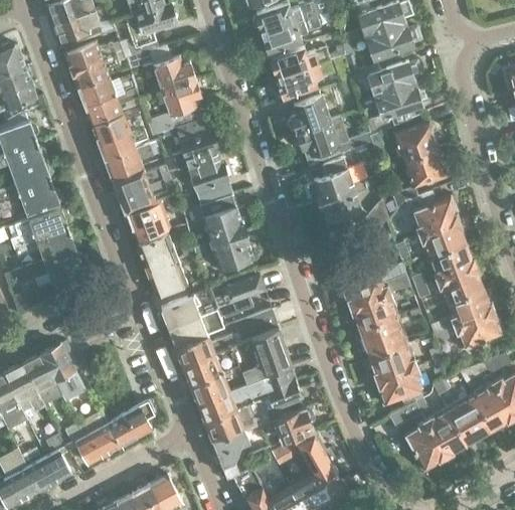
[(103,0),(68,0),(48,7),(55,25),(106,7),(104,4),(103,1),(103,0)]
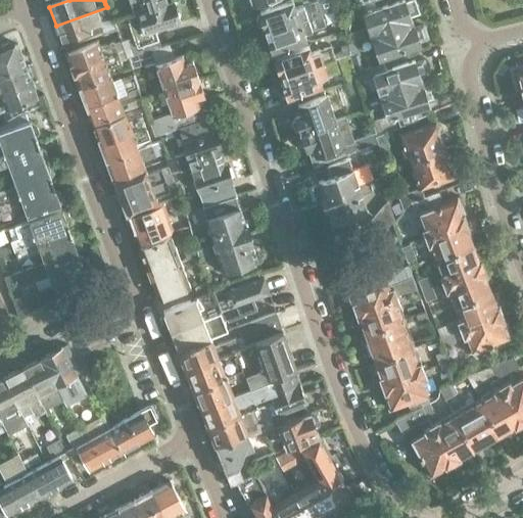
[(167,8),(163,0),(127,0),(134,17),(134,18),(138,16),(139,17),(167,8)]
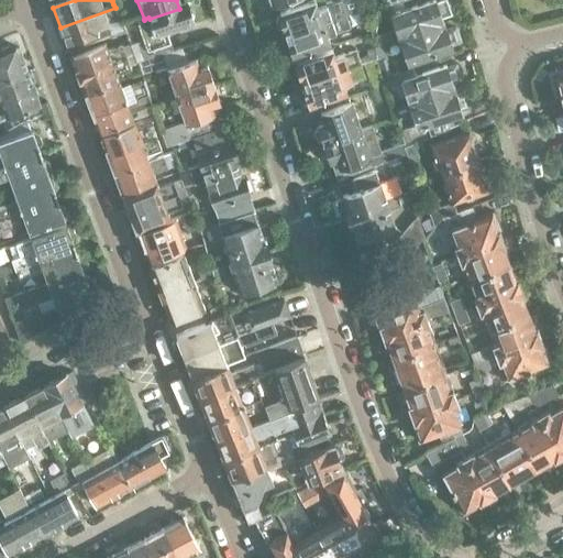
[(260,0),(264,11),(271,9),(271,10),(300,0),(260,0)]
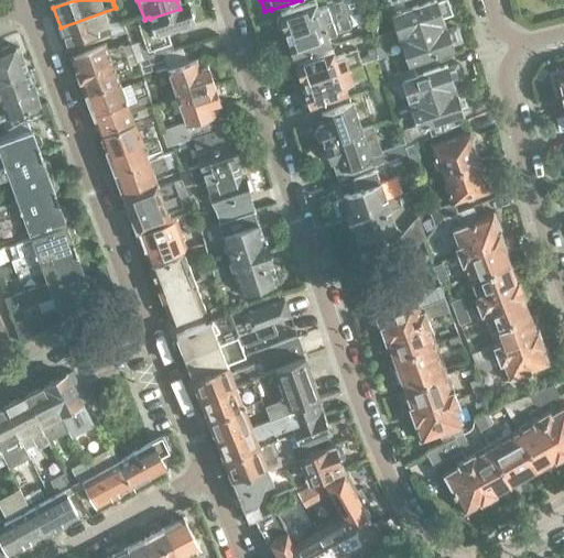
[(288,39),(347,19),(354,17),(361,14),(356,0),(345,0),(346,3),(343,4),(343,6),(320,13),(316,6),(280,18),(281,19),(277,23),(279,31),(285,32),(288,39)]
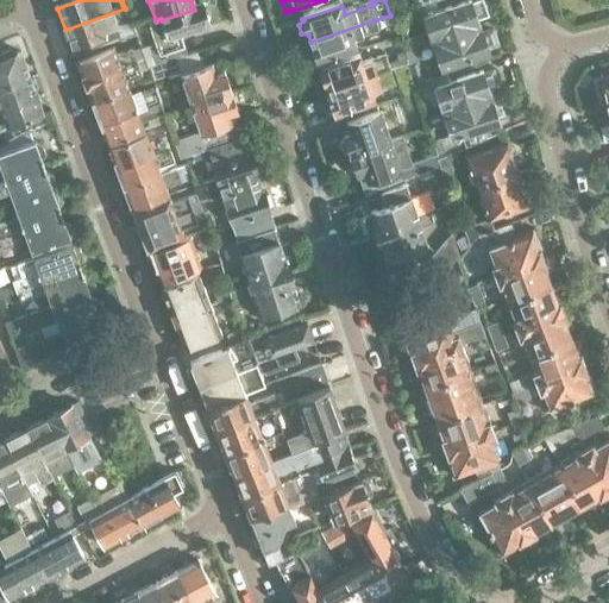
[(393,23),(394,23),(419,13),(414,0),(412,0),(394,6),(391,0),(384,0),(390,16),(393,23)]
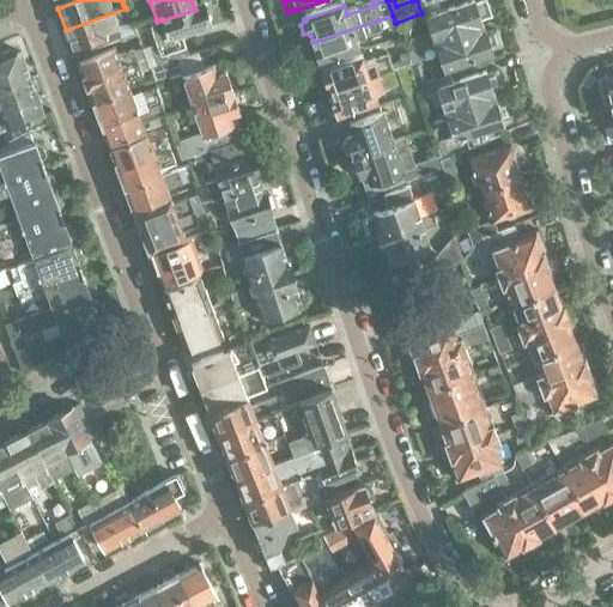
[(424,0),(426,5),(422,6),(424,13),(442,7),(438,0),(424,0)]
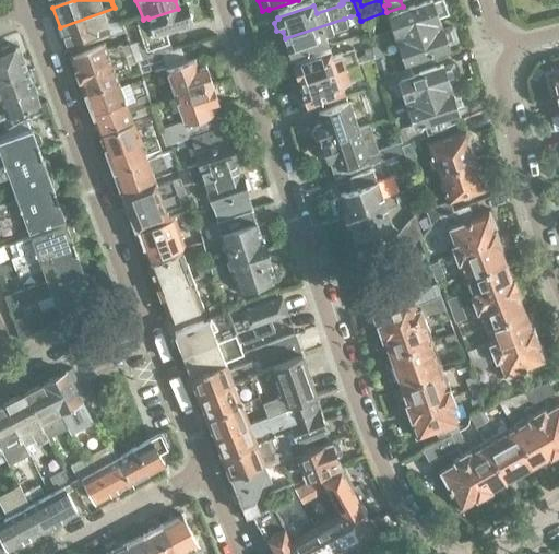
[(403,7),(387,12),(397,44),(440,28),(438,22),(447,19),(442,6),(433,8),(432,6),(405,14),(403,7)]
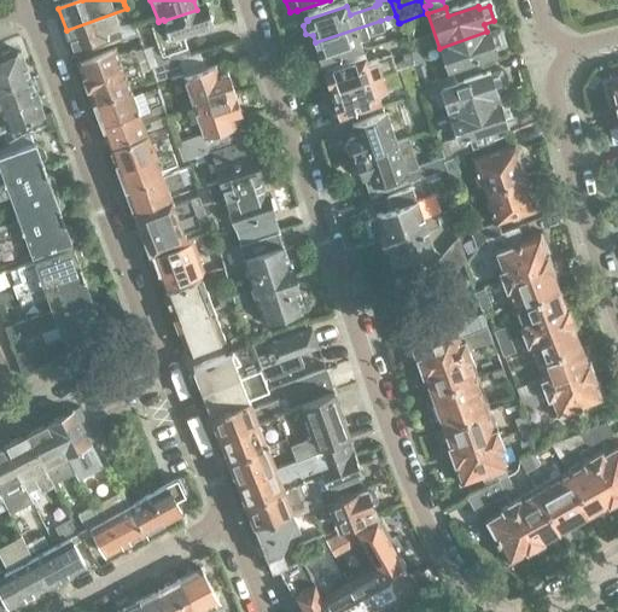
[(204,7),(197,10),(164,21),(163,19),(158,22),(158,21),(149,24),(158,48),(143,53),(147,66),(150,73),(152,71),(190,59),(184,39),(194,35),(199,39),(209,35),(210,30),(211,30),(204,7)]
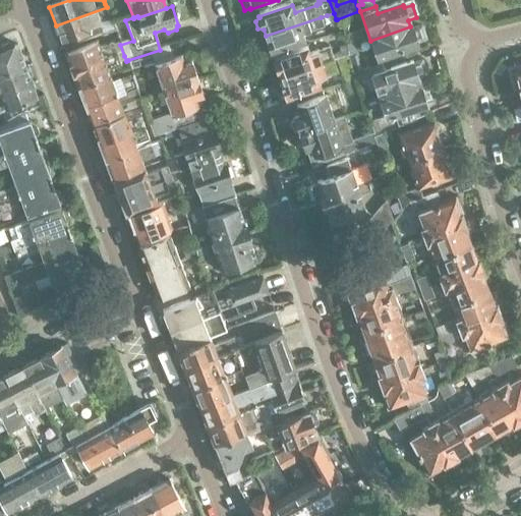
[(67,57),(81,51),(79,47),(77,40),(93,35),(91,29),(112,21),(107,7),(56,25),(67,57)]
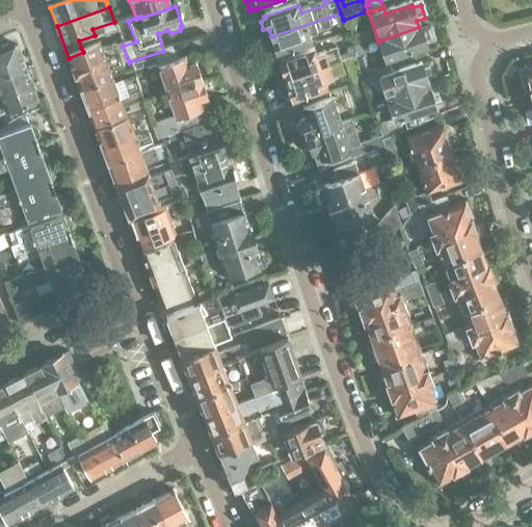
[(278,57),(313,46),(310,38),(333,31),(327,18),(271,36),(272,42),(268,45),(271,54),(277,55),(278,57)]
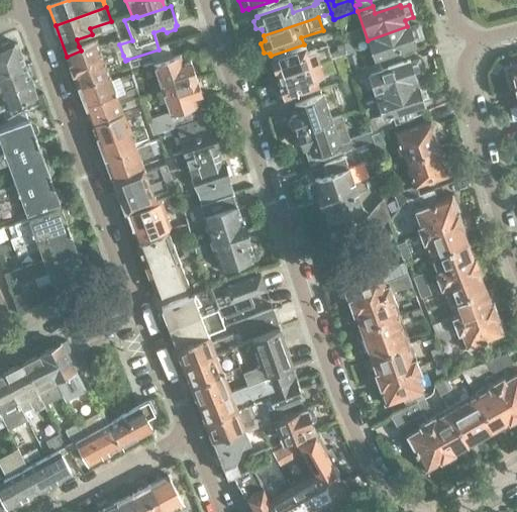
[(328,28),(331,36),(339,34),(336,25),(328,28)]
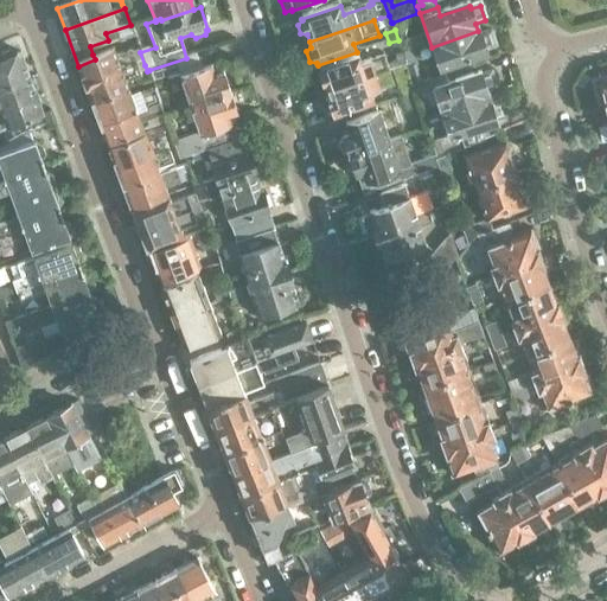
[(480,39),(478,31),(432,48),(440,72),(487,56),(486,53),(496,50),(491,36),(480,39)]
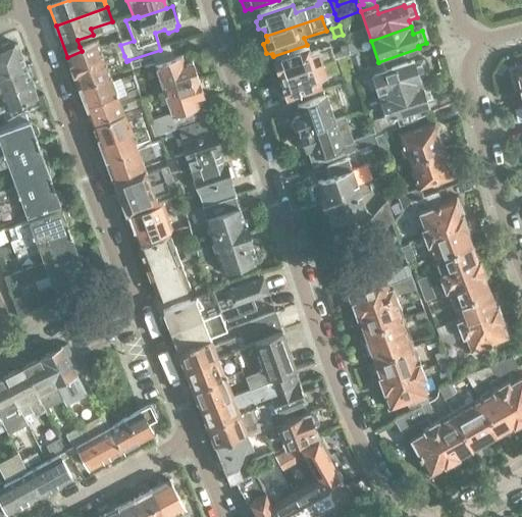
[(0,79),(25,70),(17,47),(11,45),(0,50),(0,79)]
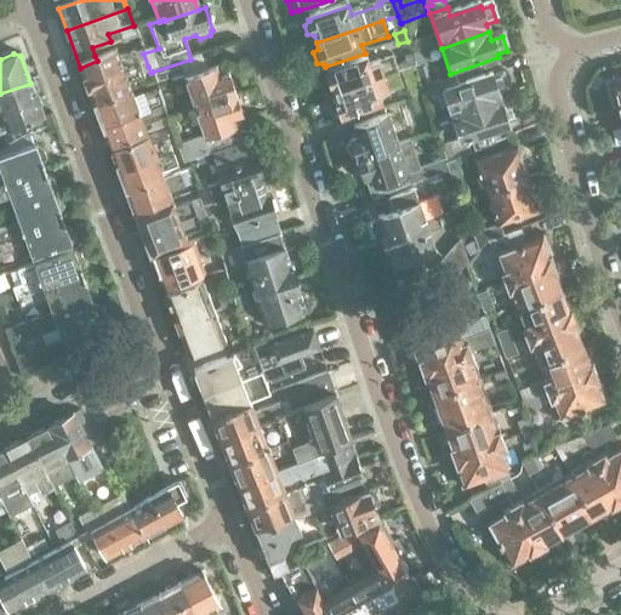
[(143,53),(137,56),(120,62),(118,53),(97,61),(80,68),(87,89),(148,67),(143,53)]
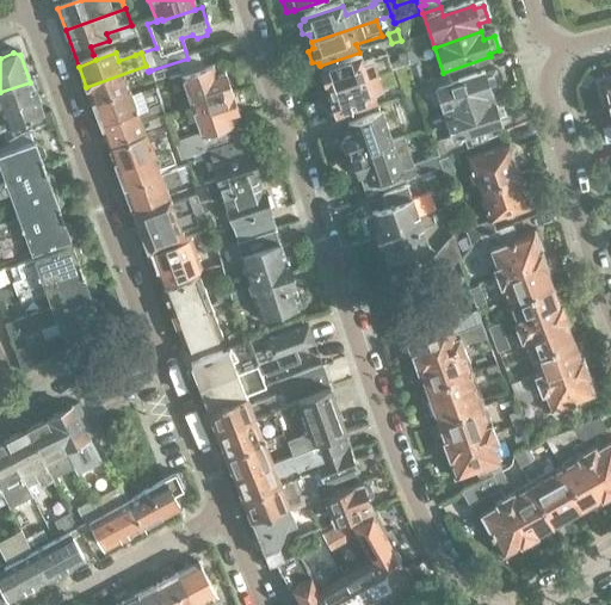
[(204,74),(202,67),(197,55),(187,59),(150,71),(154,84),(184,74),(186,80),(181,81),(191,110),(232,97),(226,76),(216,79),(214,71),(204,74)]
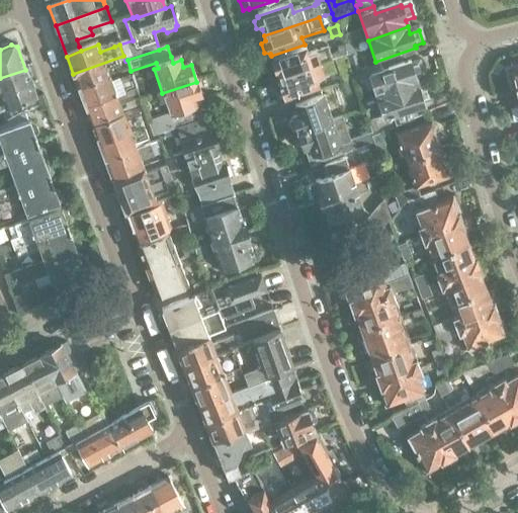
[(279,81),(333,62),(346,58),(343,50),(330,54),(329,51),(309,58),(307,50),(273,62),(279,81)]
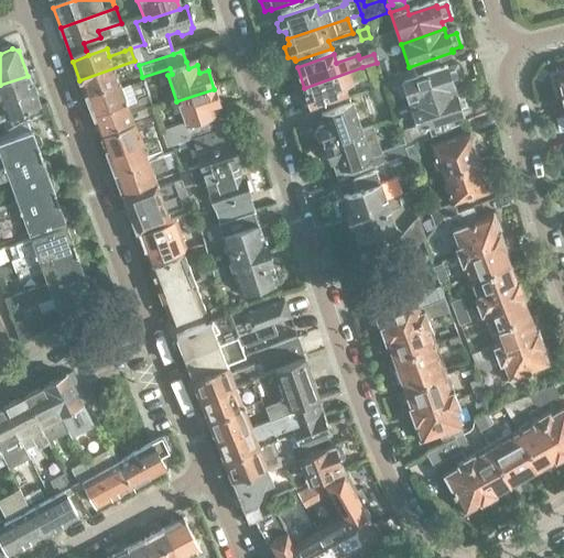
[(87,99),(120,87),(118,79),(132,75),(134,80),(142,77),(139,65),(137,66),(134,61),(79,80),(87,99)]
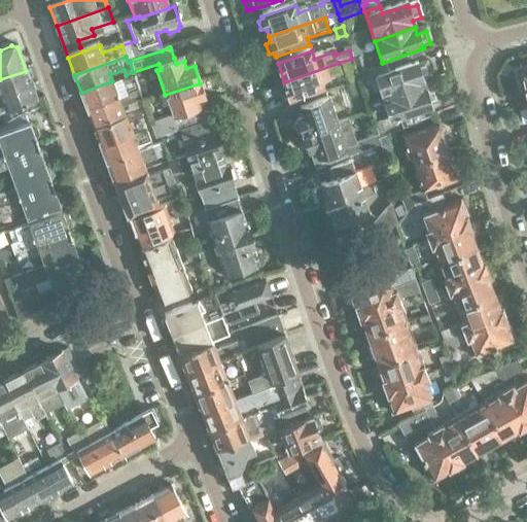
[(339,63),(284,82),(285,85),(282,92),(285,100),(291,101),(291,102),(325,91),(322,83),(343,76),(339,63)]
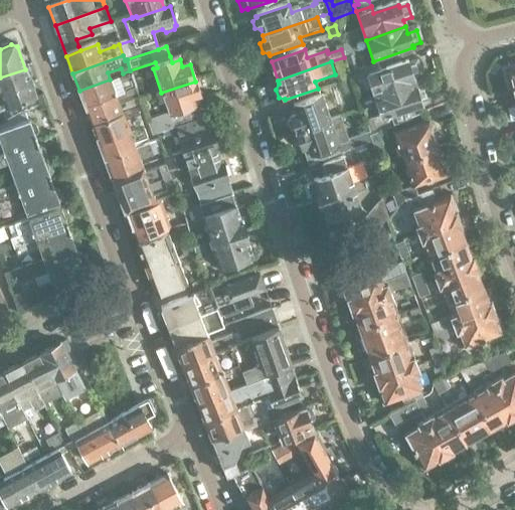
[(409,67),(407,64),(381,73),(378,66),(349,76),(352,87),(369,80),(375,100),(415,87),(413,79),(421,77),(416,65),(409,67)]
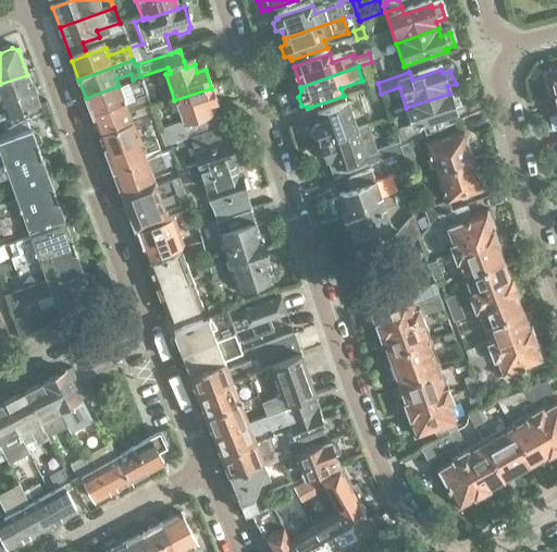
[(27,75),(0,84),(0,105),(34,93),(27,75)]
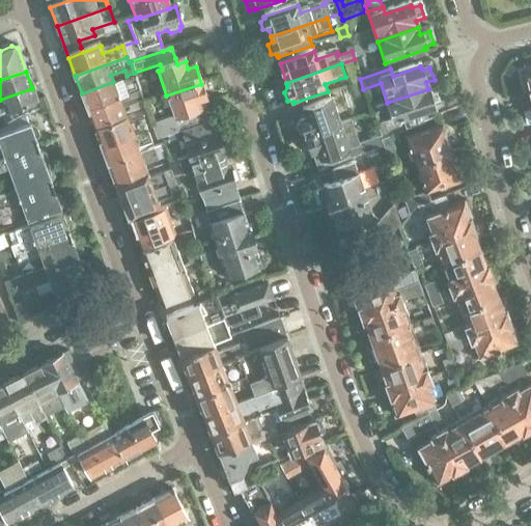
[(140,92),(136,80),(115,87),(113,82),(82,93),(88,111),(140,92)]
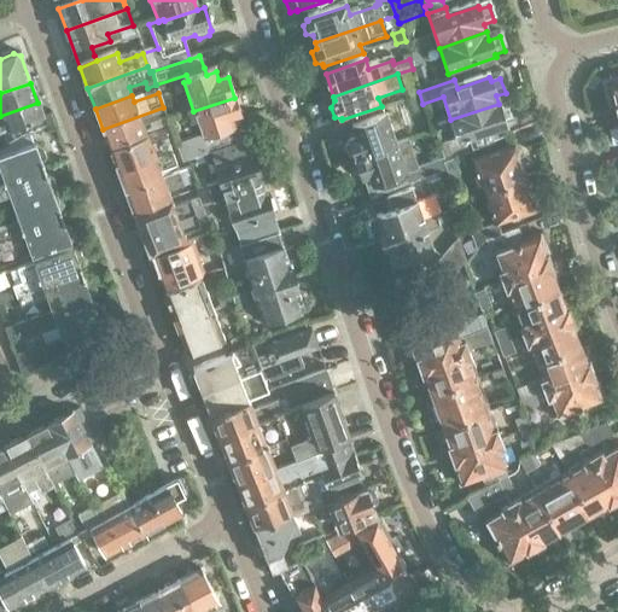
[(203,139),(176,149),(184,167),(188,165),(211,157),(240,147),(232,121),(242,117),(234,98),(193,111),(203,139)]
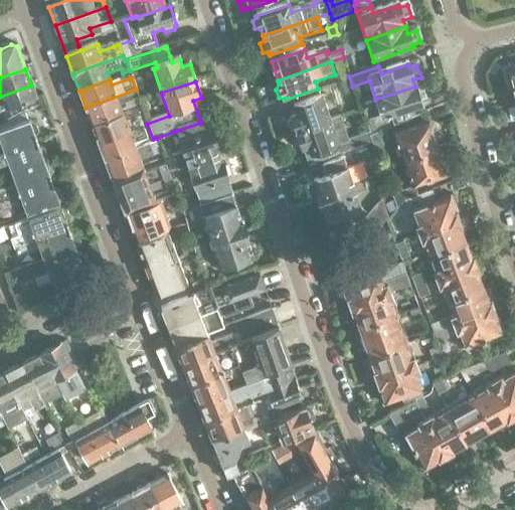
[(0,128),(8,126),(3,114),(5,113),(5,112),(37,101),(31,86),(0,97),(0,128)]
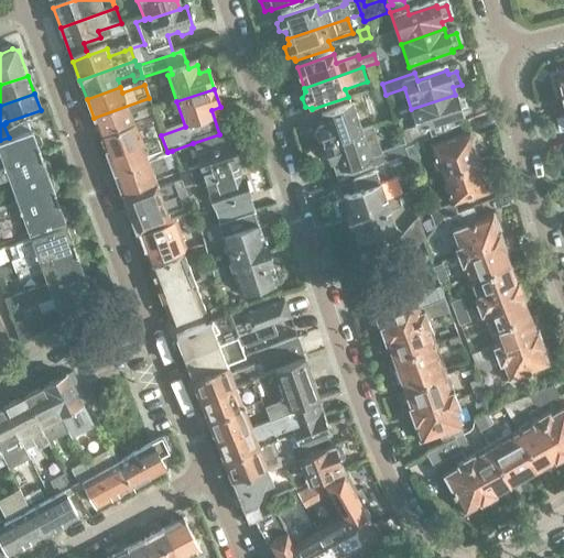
[(457,101),(455,95),(411,109),(418,129),(401,134),(405,148),(429,140),(429,141),(454,130),(451,121),(463,117),(462,113),(470,110),(466,98),(457,101)]
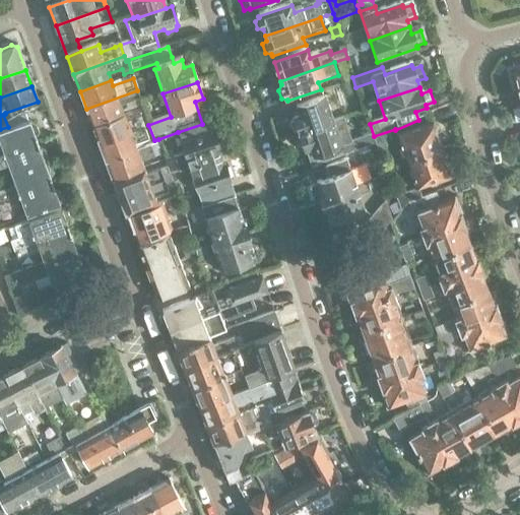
[(137,90),(86,109),(92,126),(124,115),(121,109),(134,104),(136,110),(143,108),(140,101),(137,90)]
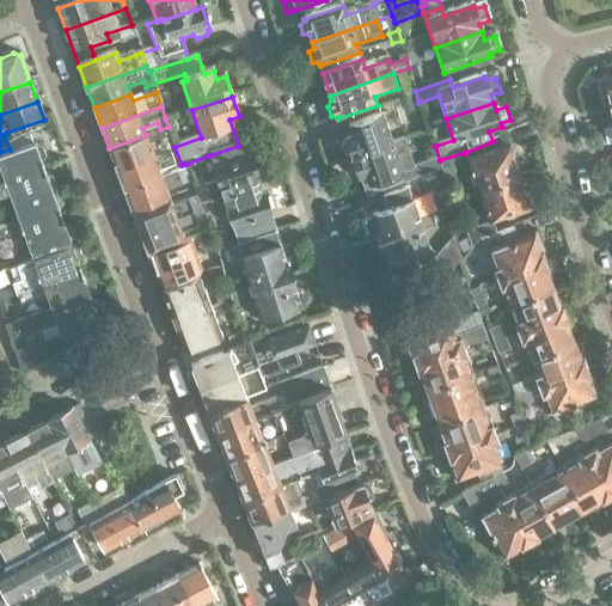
[(393,146),(384,116),(348,128),(352,138),(346,140),(352,159),(393,146)]
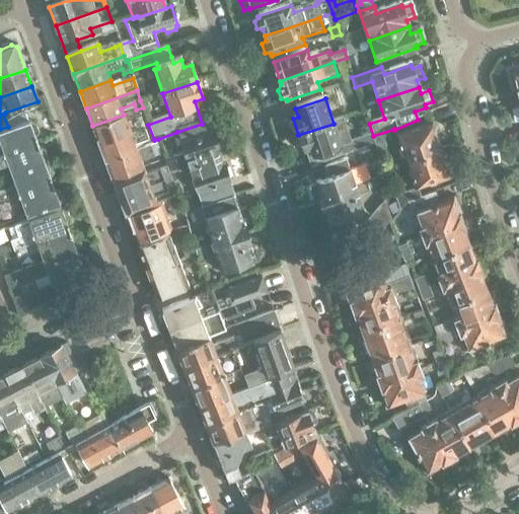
[(100,147),(145,130),(141,119),(142,119),(139,111),(125,117),(125,118),(93,129),(100,147)]
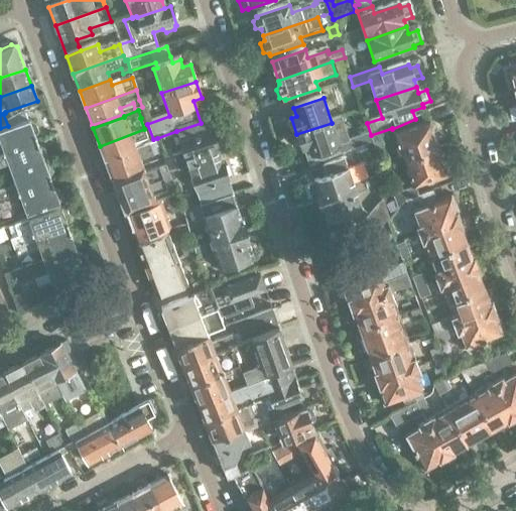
[(429,126),(428,126),(425,115),(415,119),(392,129),(404,164),(438,152),(429,126)]
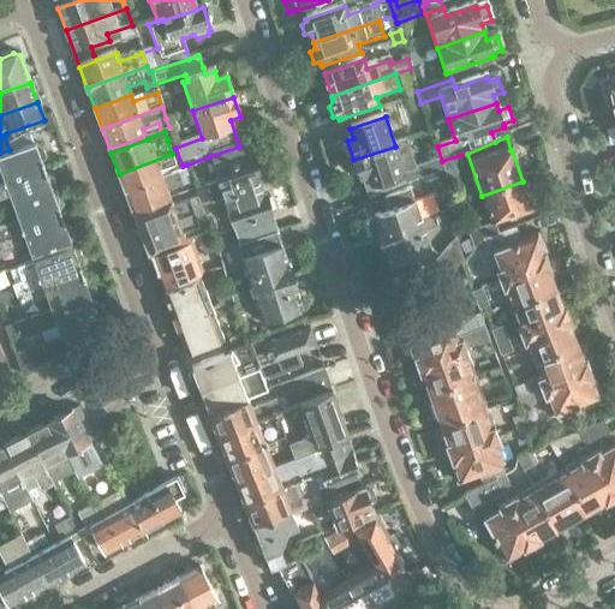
[(0,186),(45,172),(42,166),(46,159),(42,149),(35,147),(0,159),(0,168),(1,174),(0,174),(0,186)]
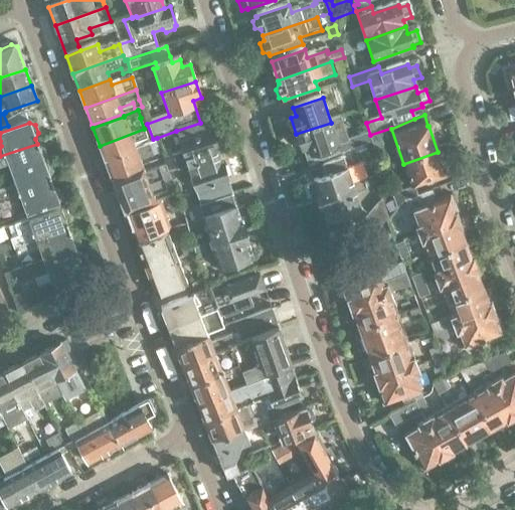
[(205,137),(200,123),(176,131),(179,139),(174,142),(171,147),(172,152),(173,157),(163,161),(165,167),(168,175),(179,172),(178,172),(188,168),(188,169),(216,159),(214,152),(217,150),(212,134),(205,137)]
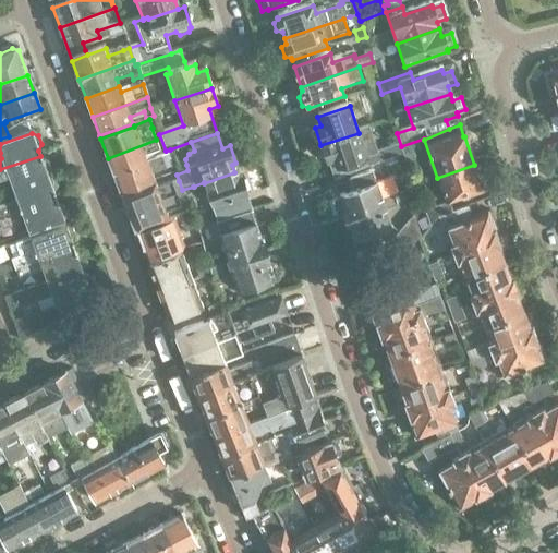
[(359,133),(320,145),(327,164),(334,161),(337,171),(331,172),(335,182),(379,164),(373,143),(364,146),(359,133)]
